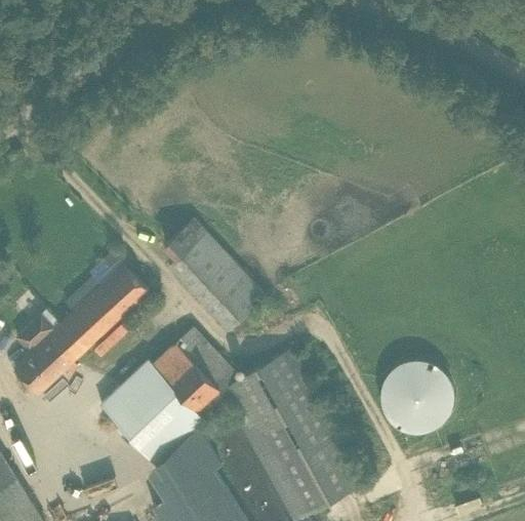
[(168,267),(183,282),(228,331),(265,296),(194,221),(166,247),(177,259),(168,267)]
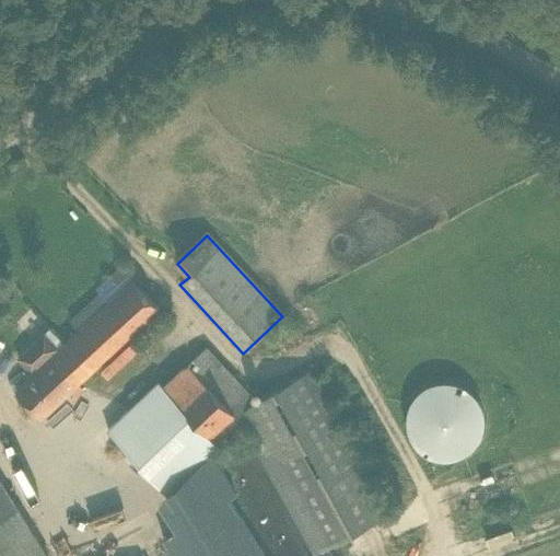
[(78,334),(58,351),(51,358),(78,386),(158,312),(132,284),(107,305),(101,298),(70,326),(78,334)]
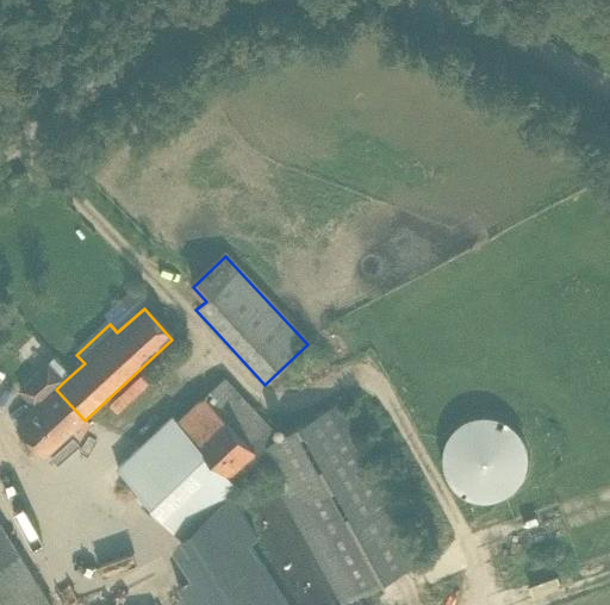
[(56,390),(63,382),(48,367),(19,394),(36,411),(17,430),(43,459),(85,420),(56,390)]
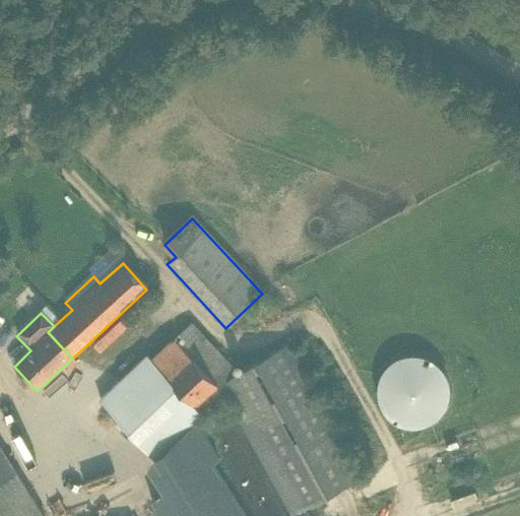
[(190,325),(150,362),(203,417),(202,418),(205,422),(229,402),(290,515),(296,515),(363,478),(288,346),(237,375),(190,325)]
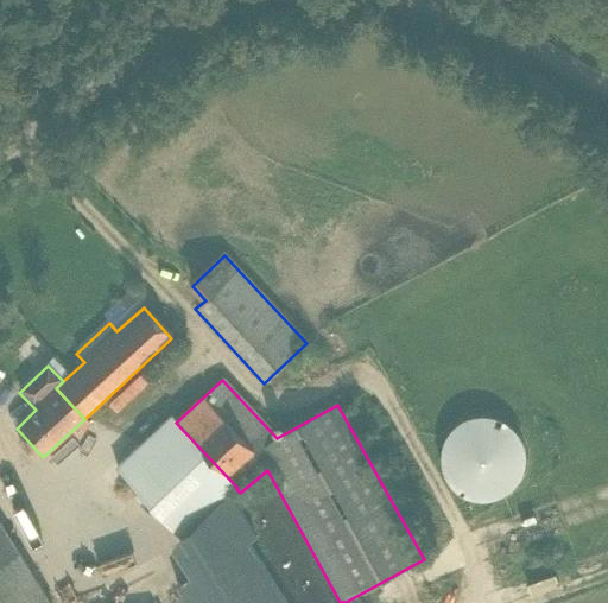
[(171,418),(116,470),(183,540),(201,524),(221,560),(177,588),(185,602),(285,602),(248,544),(257,539),(233,493),(236,489),(238,488),(176,423),(171,418)]
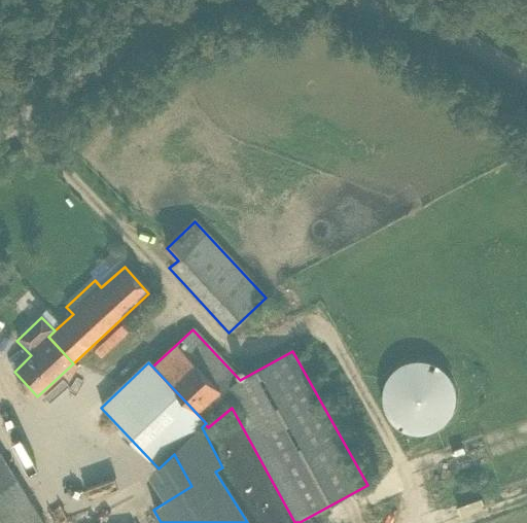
[(382,401),(384,411),(388,420),(395,427),(405,433),(415,436),(425,436),(434,432),(444,426),(450,418),(454,409),(455,398),(454,388),(449,379),(442,371),(432,365),(423,362),(412,363),(402,367),(393,373),(387,381),(383,390),(382,401)]
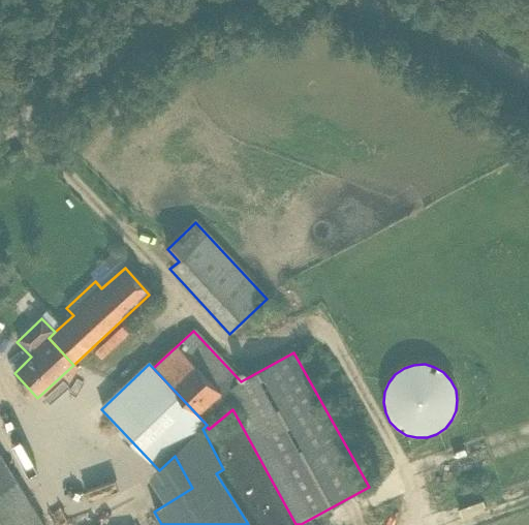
[(0,491),(16,483),(0,458),(0,491)]
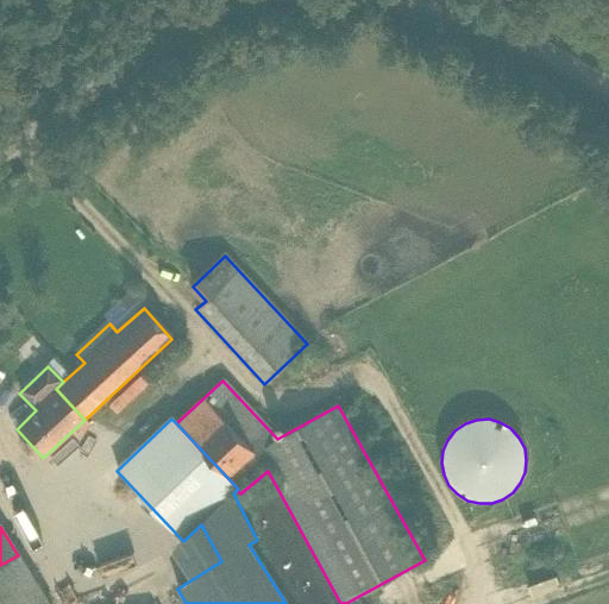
[(48,603),(18,555),(0,565),(0,603),(48,603)]
